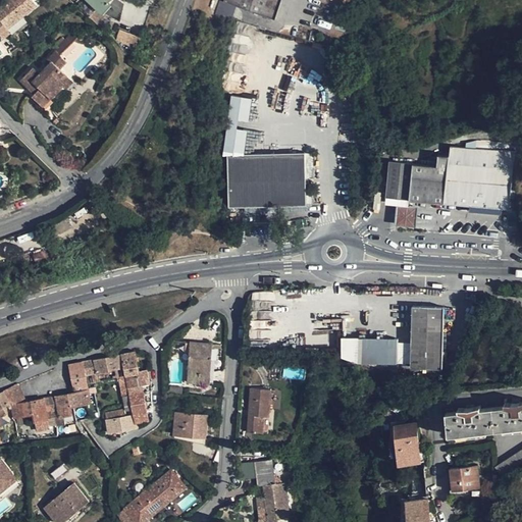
[(7,1),(0,6),(0,17),(1,18),(0,18),(0,32),(4,37),(10,31),(7,27),(36,3),(33,0),(10,0),(8,2),(7,1)]
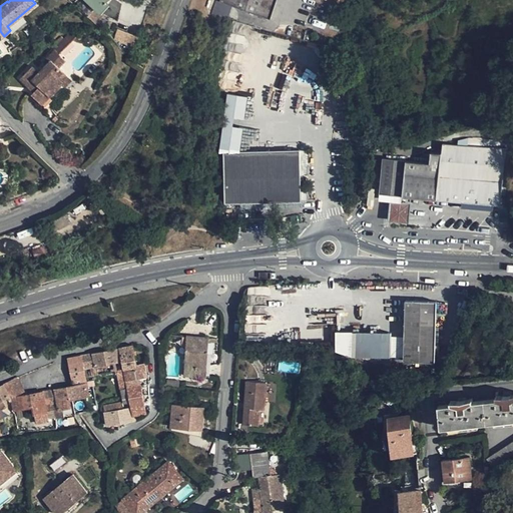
[(87,0),(100,11),(118,19),(122,2),(119,0),(87,0)]
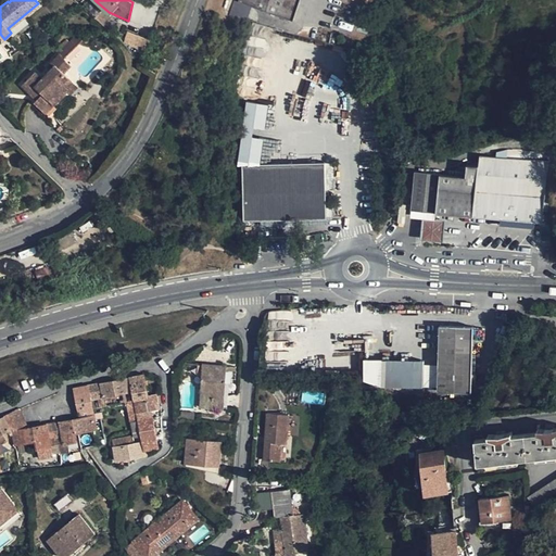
[(300,0),(238,0),(238,1),(293,20),(300,0)]
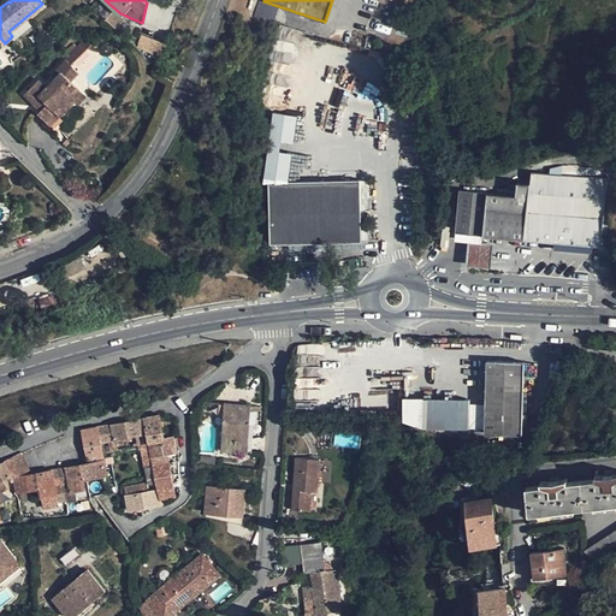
[(140,36),(137,48),(160,53),(163,41),(140,36)]
